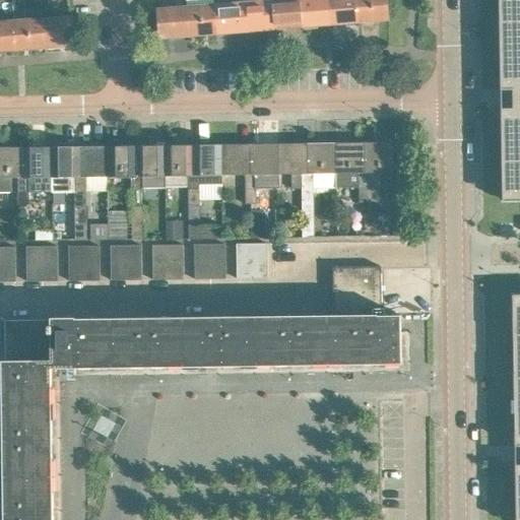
[(246,31),(244,2),(243,0),(214,0),(215,5),(217,34),(246,31)]
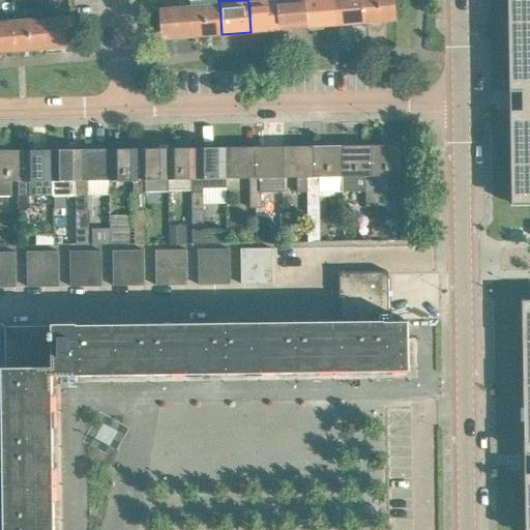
[(280,29),(276,0),(248,2),(251,32),(280,29)]
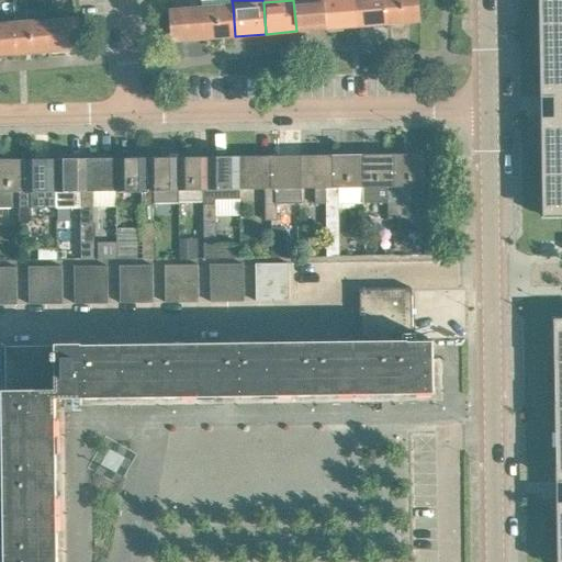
[(327,29),(324,0),(293,0),(296,31),(327,29)]
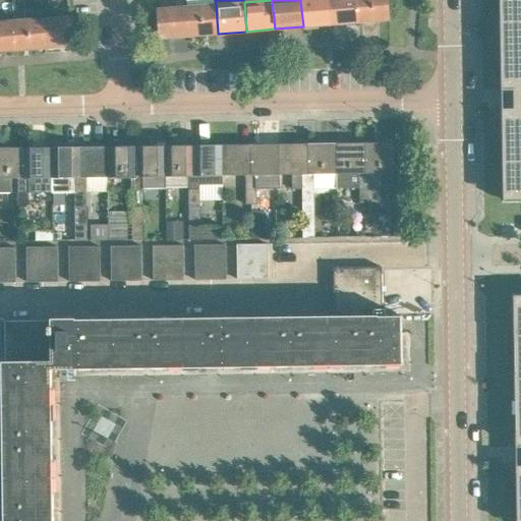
[(332,24),(329,0),(300,0),(303,26),(332,24)]
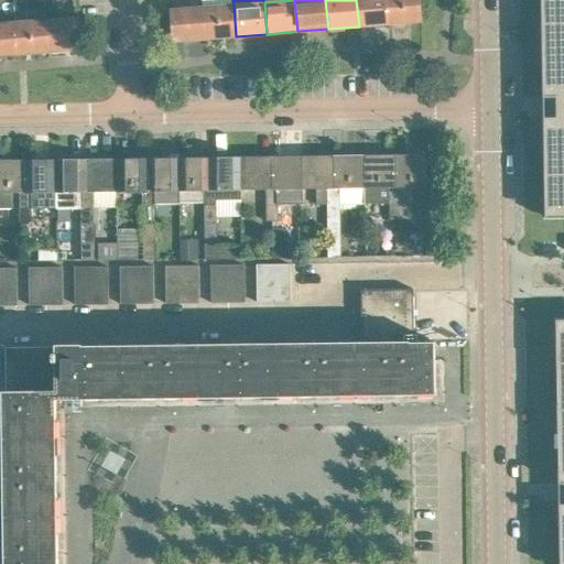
[(390,23),(387,0),(356,0),(359,26),(390,23)]
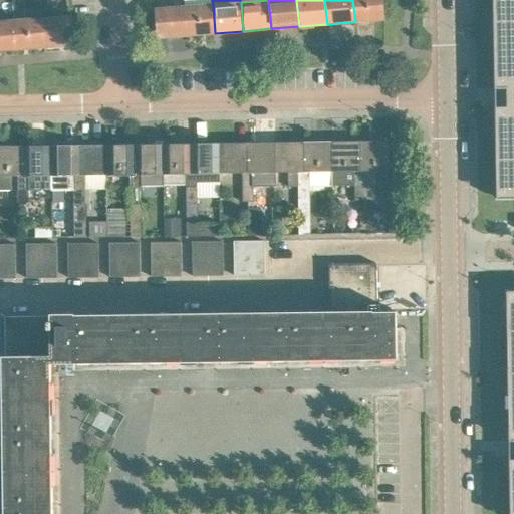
[(383,19),(382,5),(381,0),(352,0),(355,21),(383,19)]
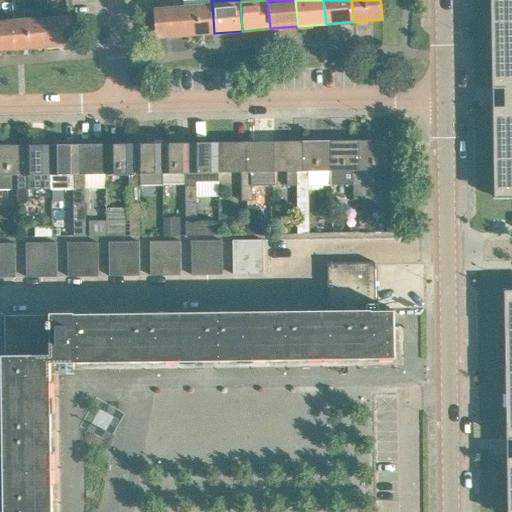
[(511,0),(491,0),(491,2),(500,2),(500,15),(492,15),(492,43),(500,43),(501,73),(493,73),(493,88),(505,88),(505,106),(493,106),(493,122),(502,122),(502,152),(494,152),(494,180),(503,179),(503,196),(501,196),(501,198),(511,197),(511,0)]
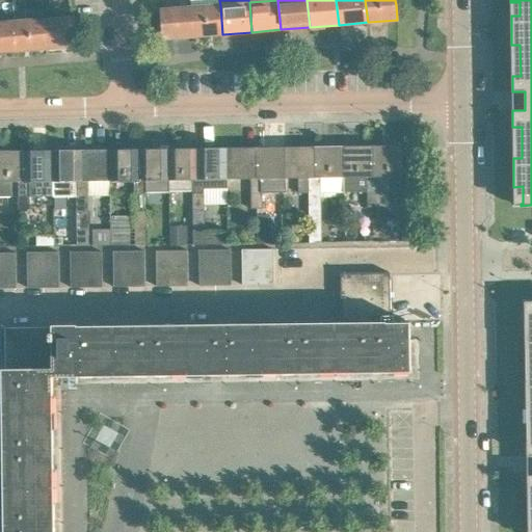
[(222,34),(220,5),(191,7),(193,36),(222,34)]
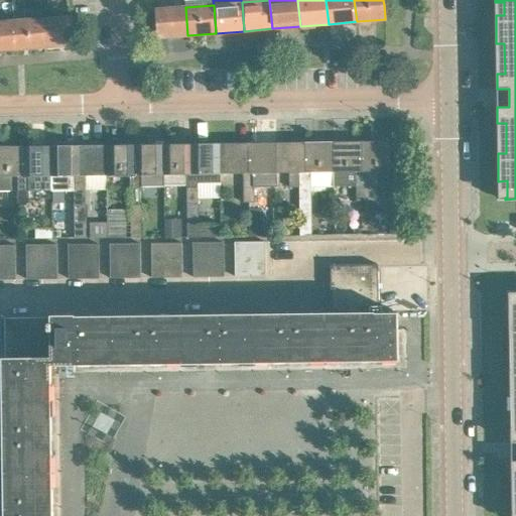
[(187,35),(185,7),(156,9),(159,38),(187,35)]
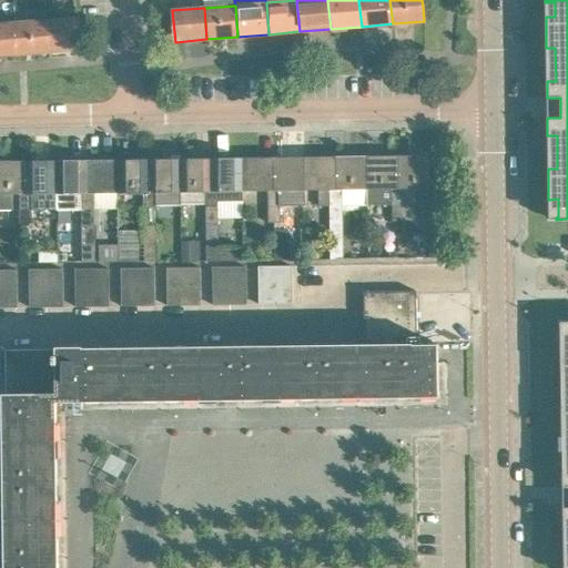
[(81,50),(78,18),(47,21),(49,52),(81,50)]
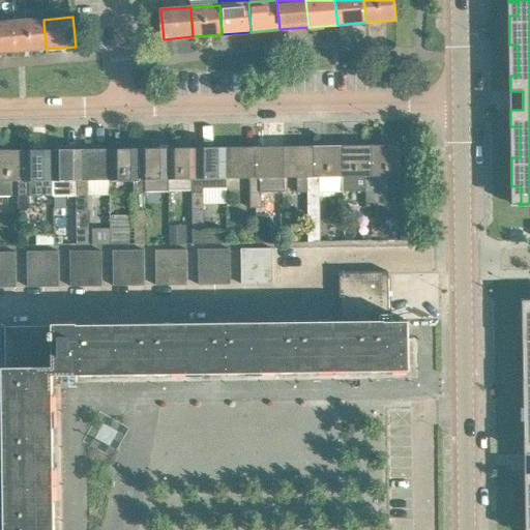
[(46,49),(43,20),(15,22),(17,51),(46,49)]
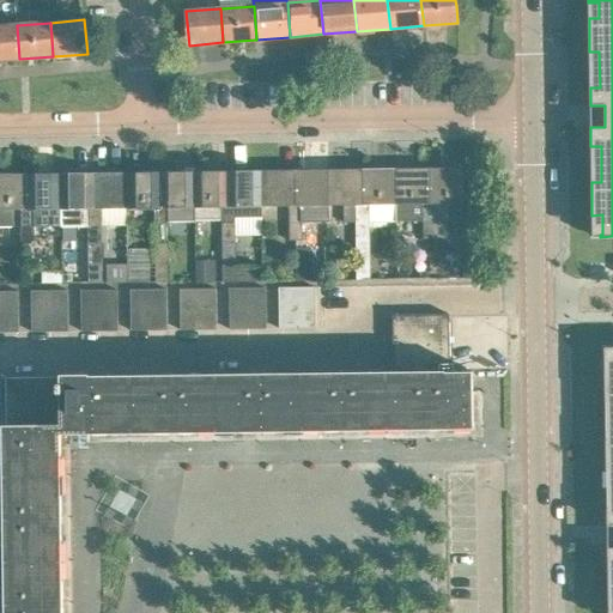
[(0,60),(19,59),(17,25),(0,26),(0,60)]
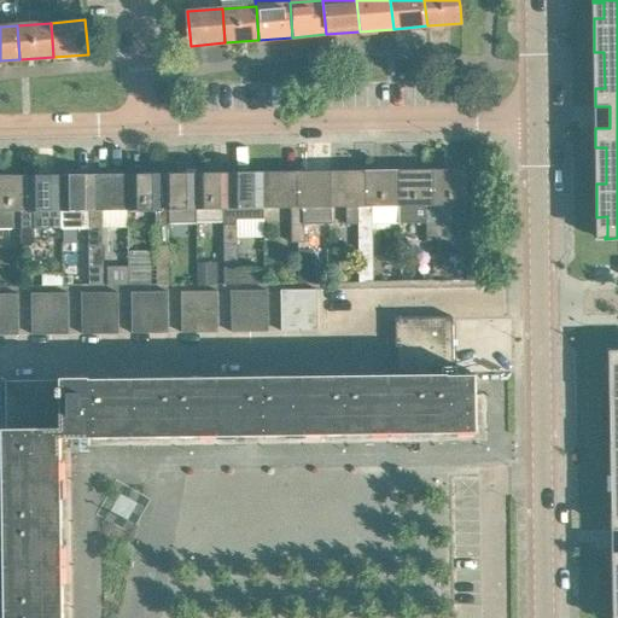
[(433,207),(433,169),(398,170),(400,207),(427,207),(433,207)]
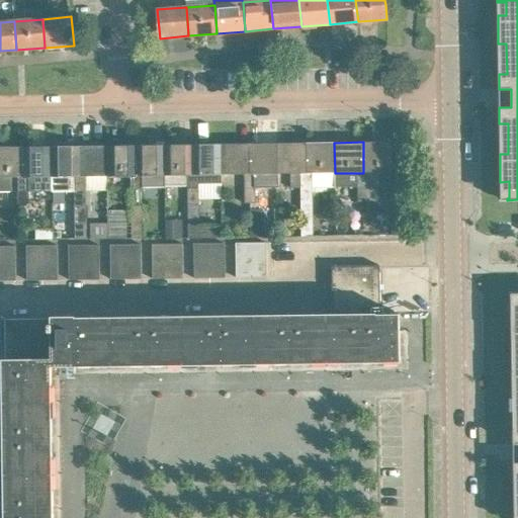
[(392,172),(392,157),(392,142),(363,142),(363,173),(358,173),(358,187),(368,187),(368,201),(378,201),(378,172),(392,172)]
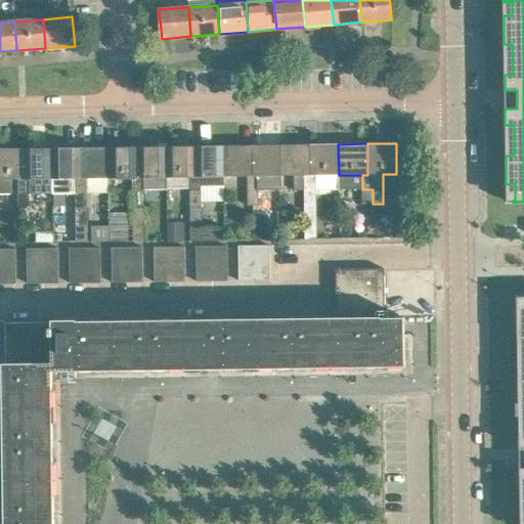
[(309,176),(309,144),(280,145),(280,176),(294,176),(294,189),(304,189),(304,176),(309,176)]
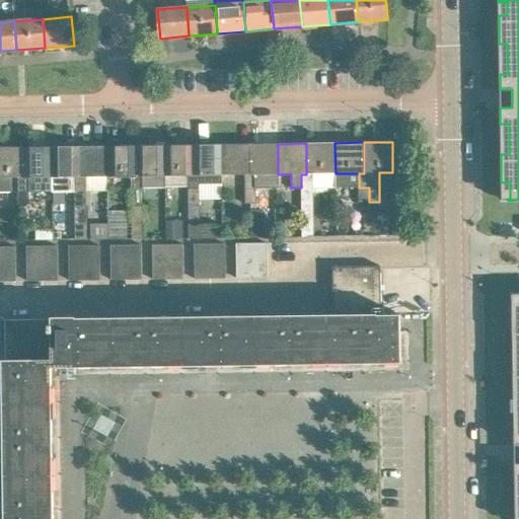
[(336,173),(335,143),(306,143),(306,174),(301,174),(301,188),(313,188),(336,188),(336,173)]
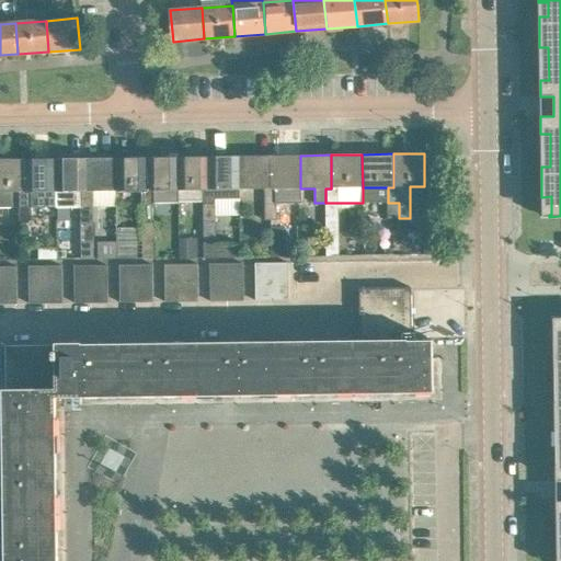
[(240,190),(239,156),(208,157),(208,190),(203,190),(203,202),(203,205),(216,205),(216,199),(240,198),(240,190)]
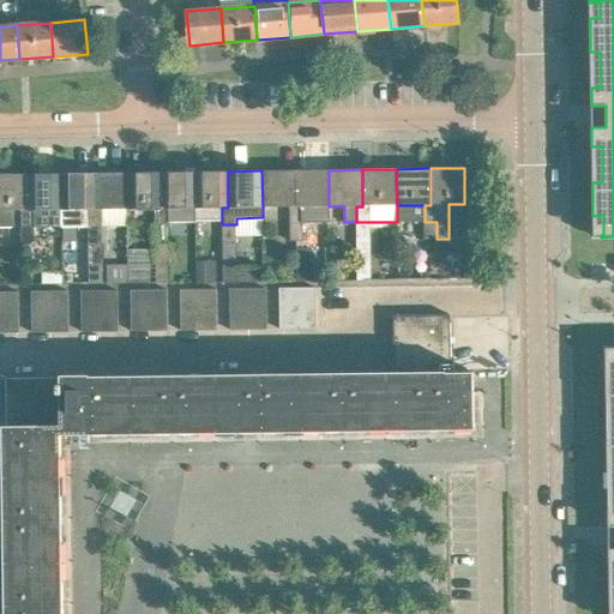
[(295,206),(295,170),(262,170),(263,208),(289,208),(295,206)]
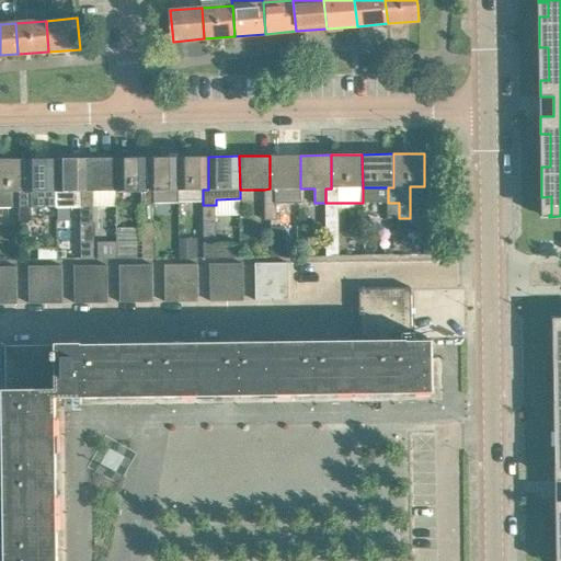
[(300,189),(300,156),(270,156),(270,189),(264,190),(264,204),(277,204),(276,189),(300,189)]
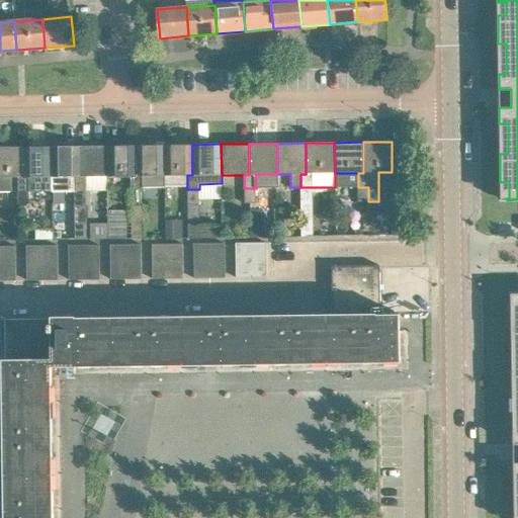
[(164,175),(164,145),(136,146),(136,176),(131,176),(131,190),(143,190),(142,176),(164,175)]
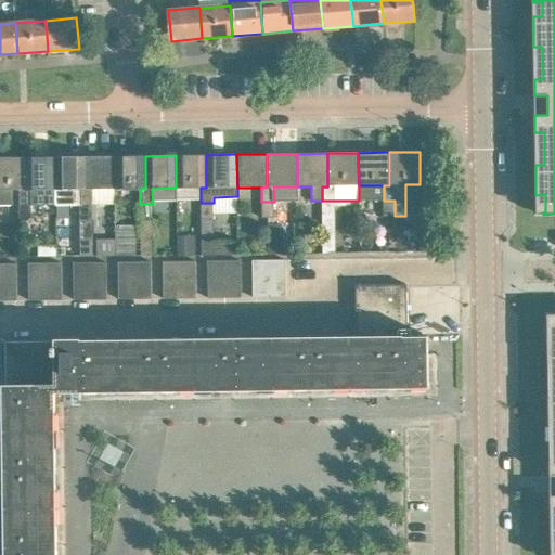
[(206,188),(206,155),(176,155),(176,188),(177,199),(201,199),(201,188),(206,188)]
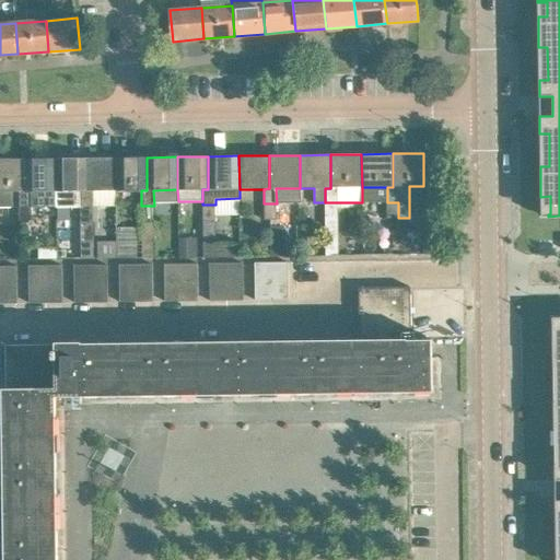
[(85,191),(85,158),(55,159),(56,208),(81,207),(80,191),(85,191)]
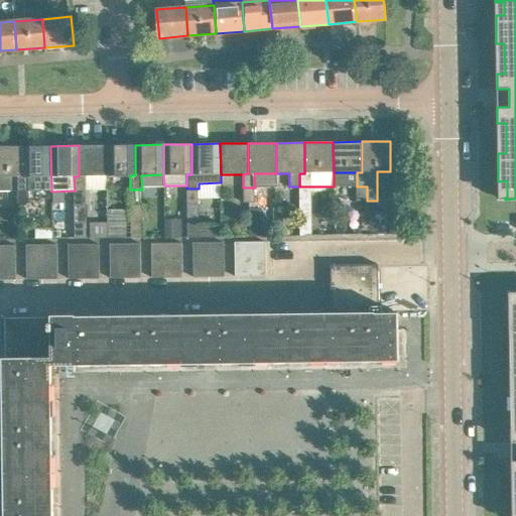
[(108,175),(107,145),(79,145),(79,176),(74,176),(75,190),(85,190),(108,189),(108,175)]
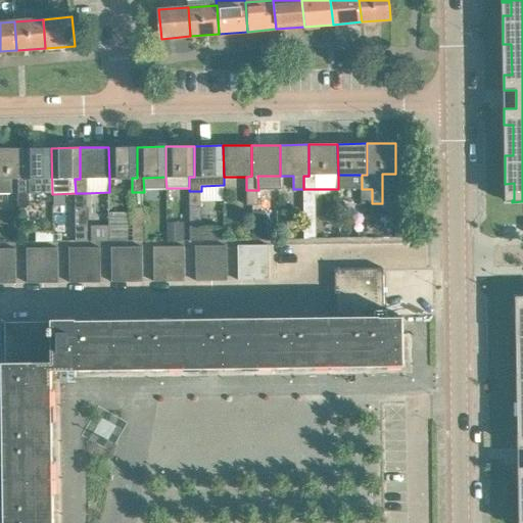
[(137,178),(137,147),(108,147),(109,178),(132,178),(137,178)]
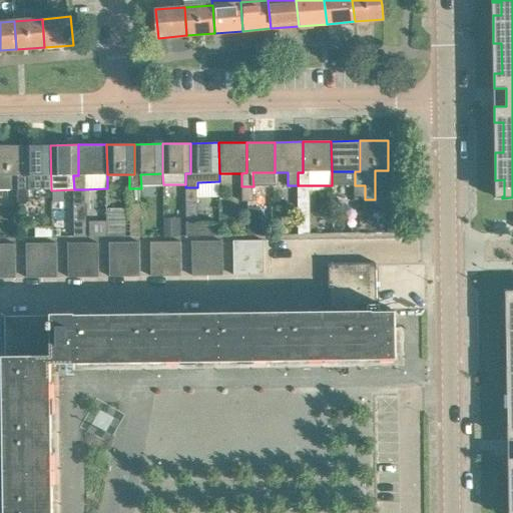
[(23,175),(22,145),(0,145),(0,189),(12,189),(12,175),(18,175),(23,175)]
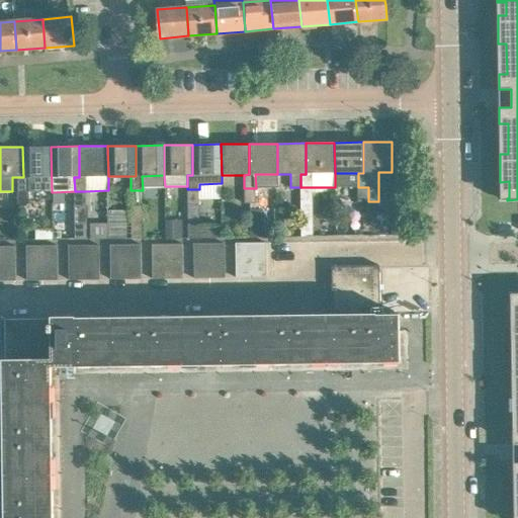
[(52,192),(51,147),(22,147),(23,177),(18,177),(18,192),(29,192),(52,192)]
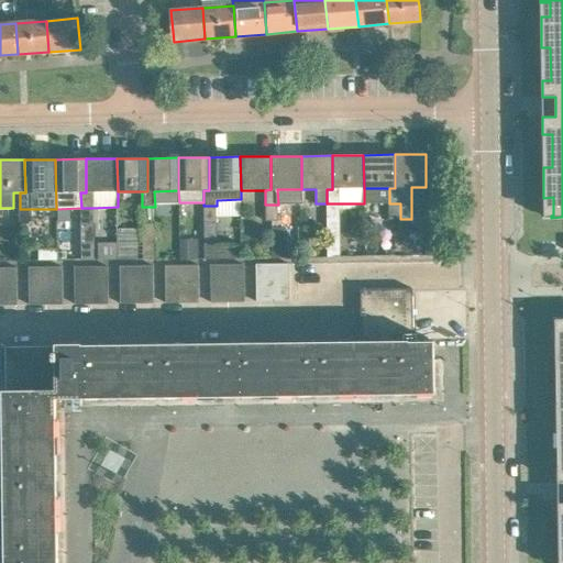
[(341,238),(340,203),(327,203),(327,238),(341,238)]
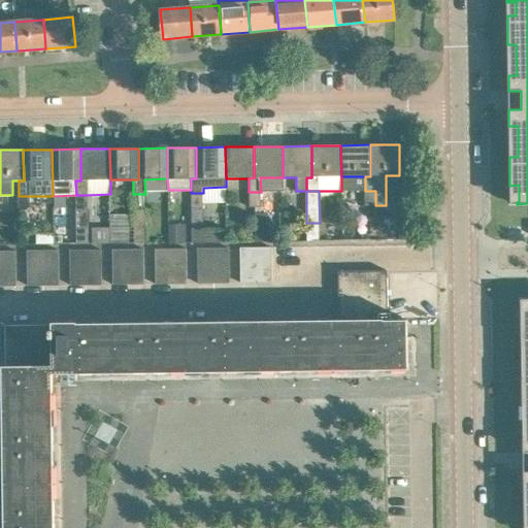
[(375,205),(375,191),(365,191),(365,205),(375,205)]
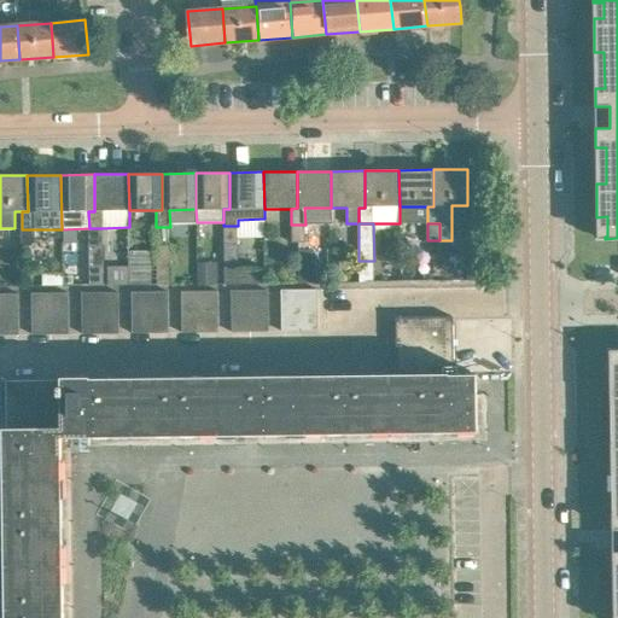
[(305,242),(305,225),(291,225),(292,243),(305,242)]
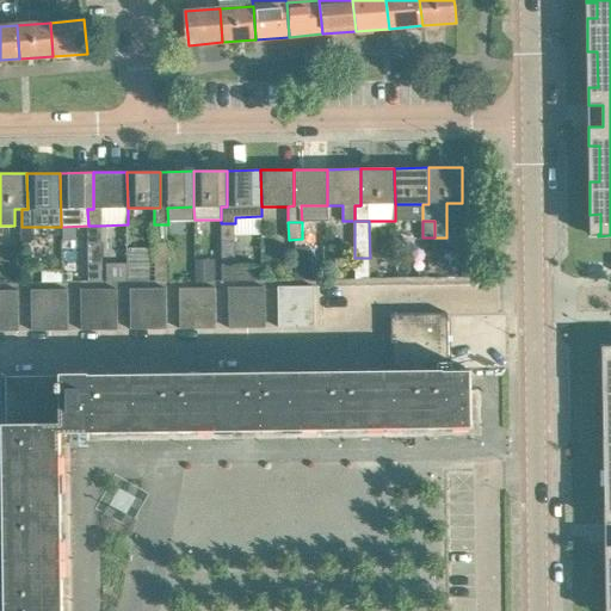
[(235,259),(235,223),(221,223),(222,259),(235,259)]
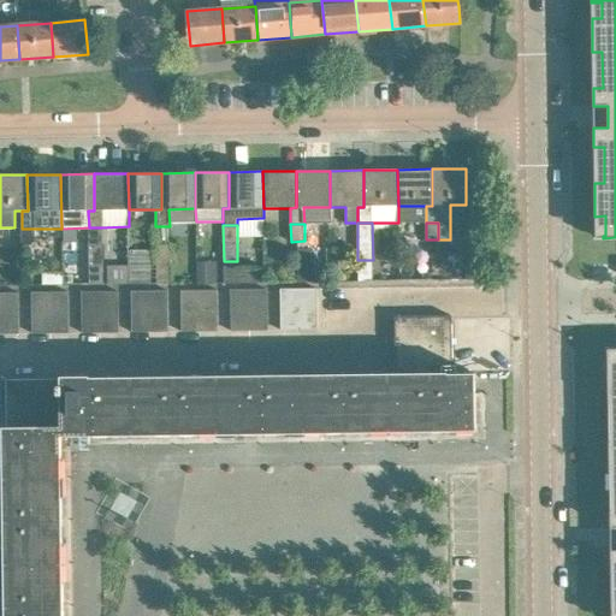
[(170,243),(170,226),(155,226),(155,243),(170,243)]
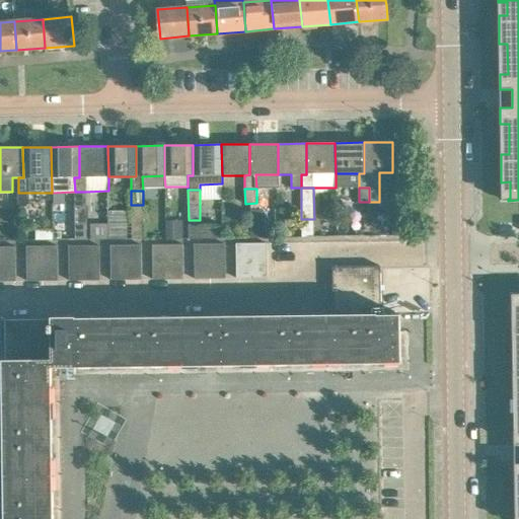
[(86,205),(85,197),(85,192),(75,192),(75,206),(86,205)]
